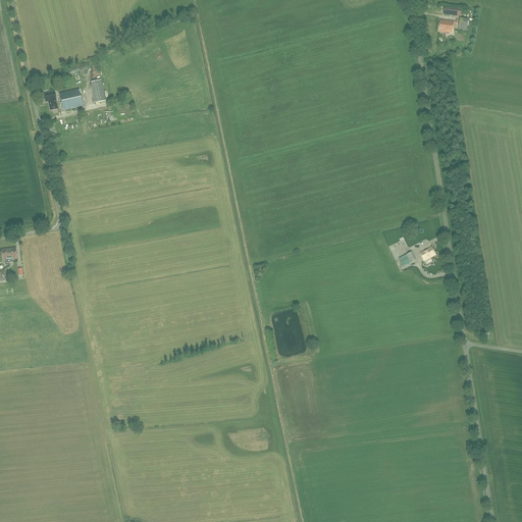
[(451,8),(450,15),(460,17),(461,9),(451,8)]
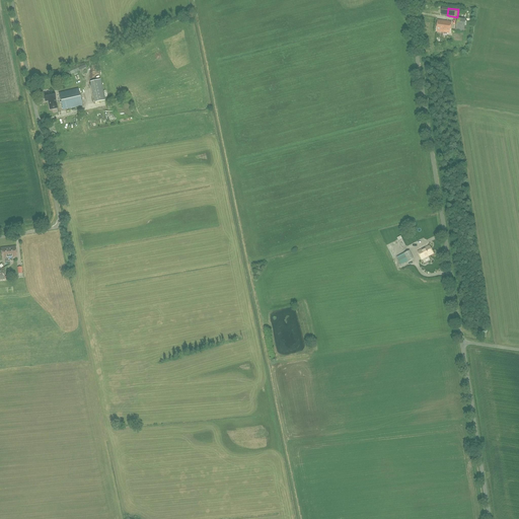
[(464,31),(465,19),(457,18),(455,30),(464,31)]
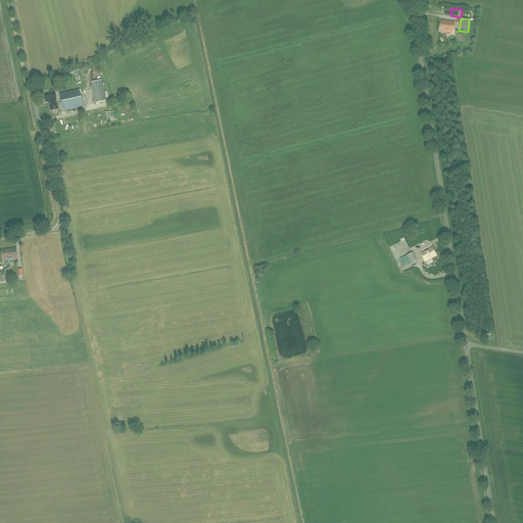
[(454,34),(455,22),(441,20),(439,32),(454,34)]
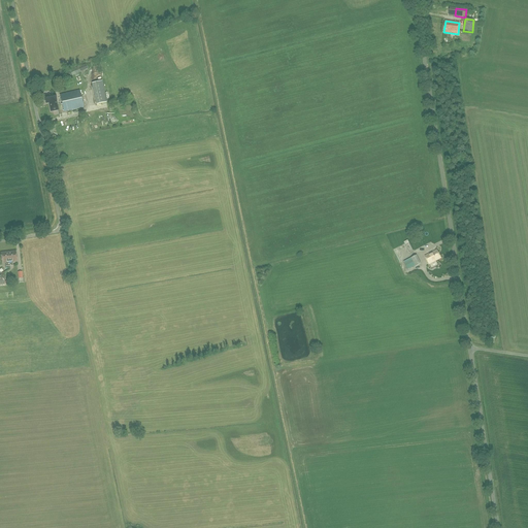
[(72,75),(88,68),(86,64),(70,71),(72,75)]
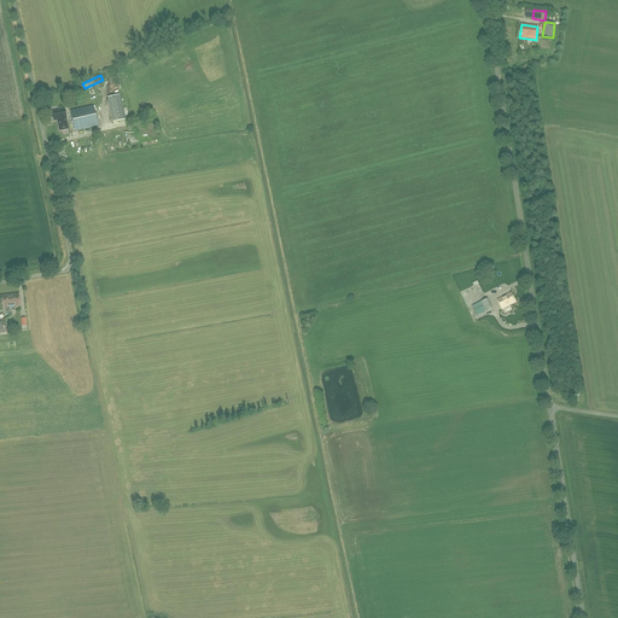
[(120,94),(108,98),(114,122),(124,120),(123,112),(123,110),(120,94)]
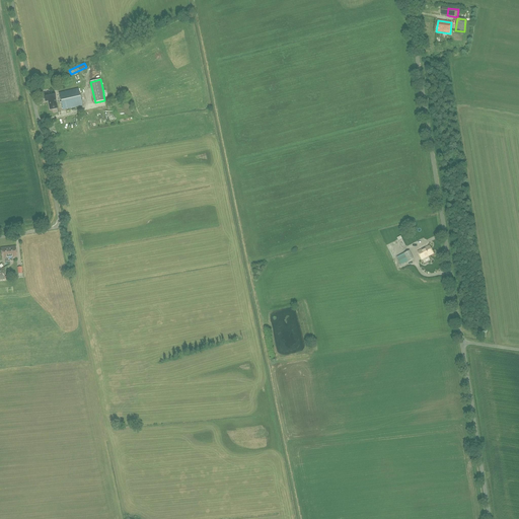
[(78,89),(59,93),(61,102),(62,105),(62,106),(63,109),(63,110),(82,105),(78,89)]
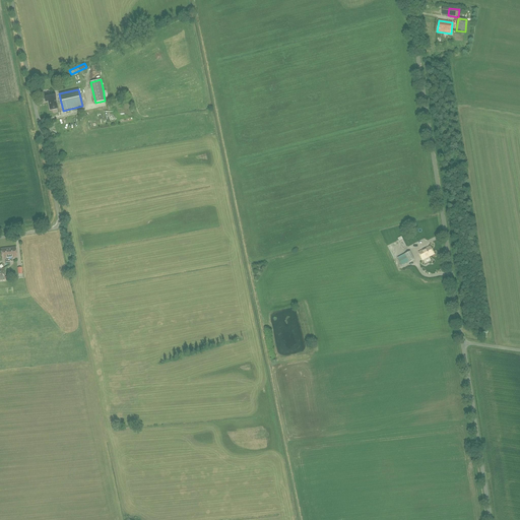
[(44,96),(44,100),(45,100),(46,102),(49,101),(49,103),(50,110),(57,109),(55,100),(56,100),(54,92),(44,94),(44,96)]
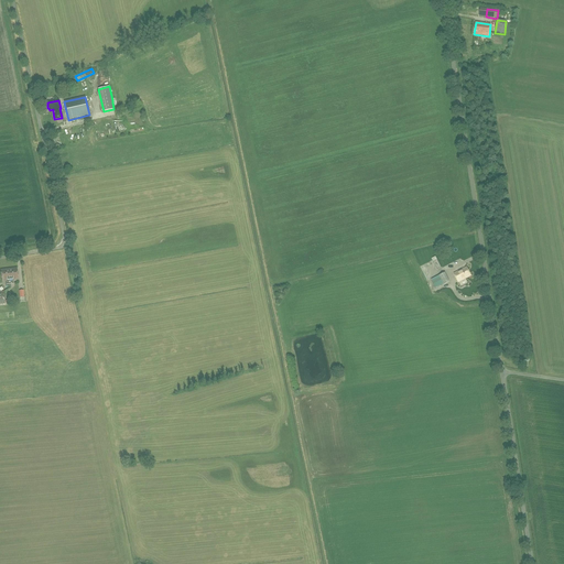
[(454,264),(457,270),(466,264),(463,259),(454,264)]
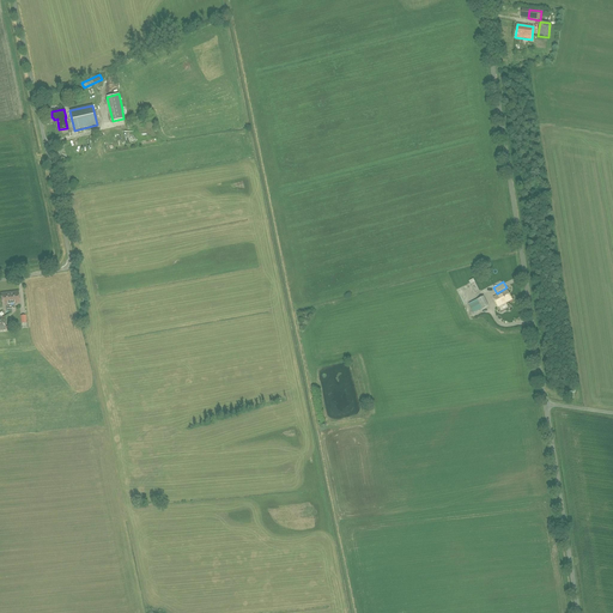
[(498,307),(511,299),(508,290),(493,297),(498,307)]
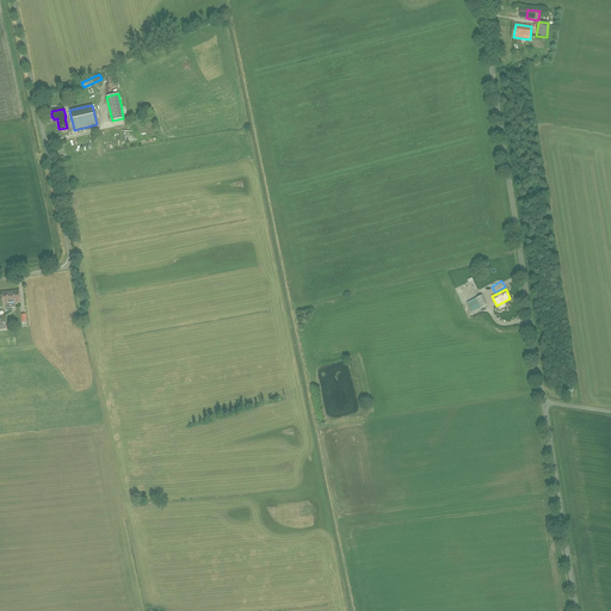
[(10,292),(11,308),(14,308),(14,303),(19,303),(18,291),(10,292)]
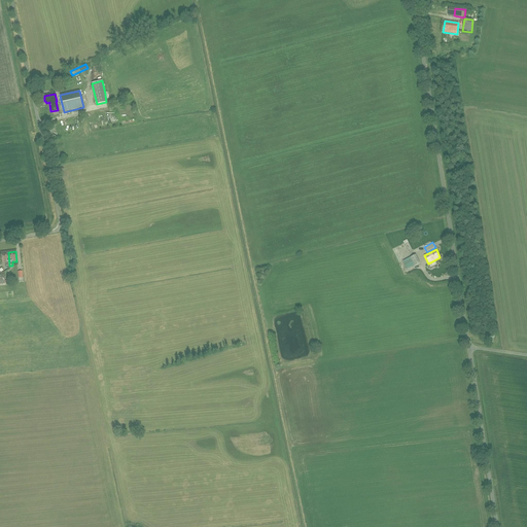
[(6,266),(9,266),(8,252),(1,252),(2,262),(5,262),(6,266)]
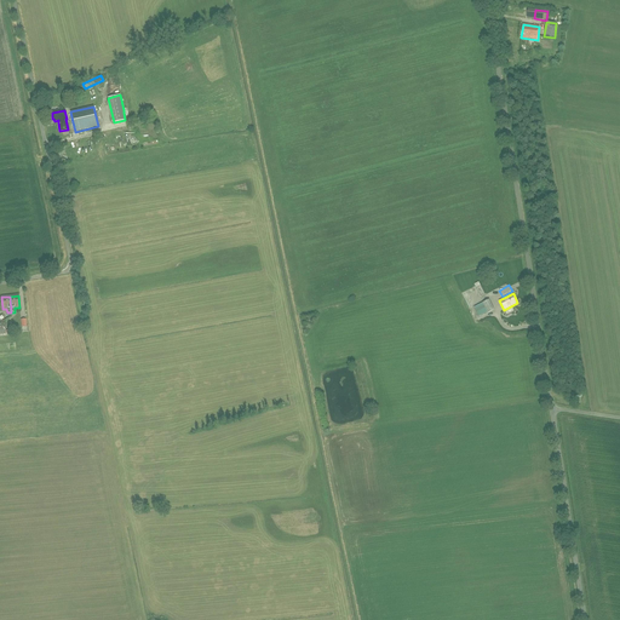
[(486,313),(494,309),(489,299),(481,304),(475,306),(478,316),(486,313)]
